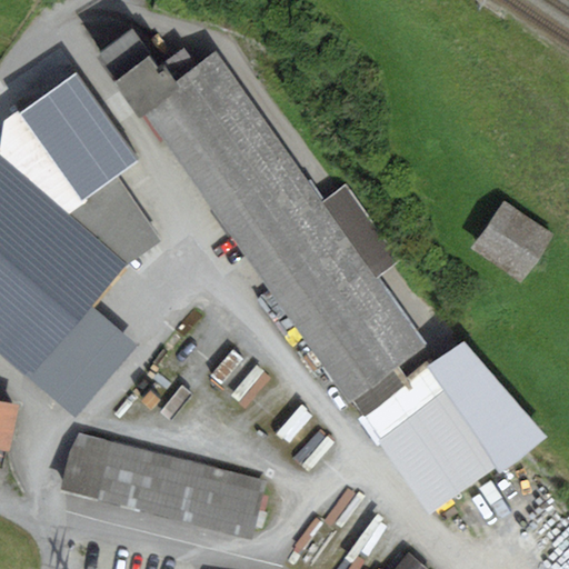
[(180,87),(176,80),(163,63),(159,67),(131,29),(95,56),(139,117),(142,115),(180,87)]
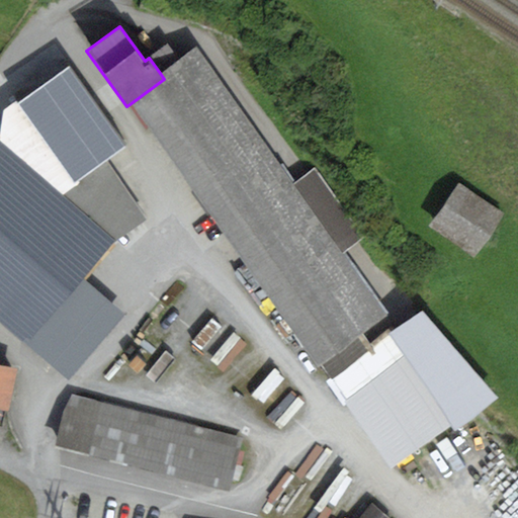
[(164,79),(130,104),(318,365),(322,362),(331,377),(396,328),(343,253),(293,183),(196,48),(160,73),(164,79)]
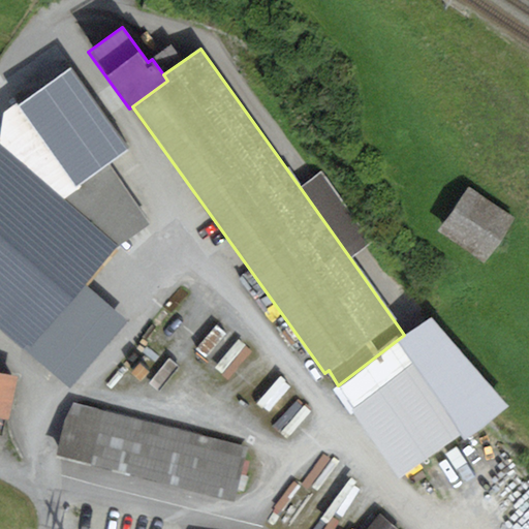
[(2,114),(0,132),(0,327),(66,385),(124,317),(86,284),(117,243),(64,198),(111,162),(129,147),(70,66),(2,114)]
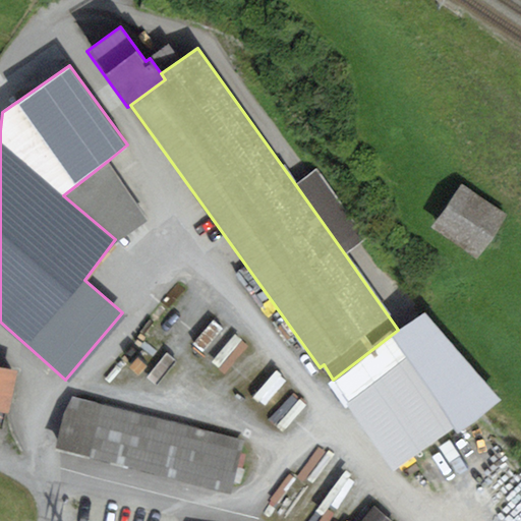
[(63,195),(115,239),(146,221),(109,160),(63,195)]
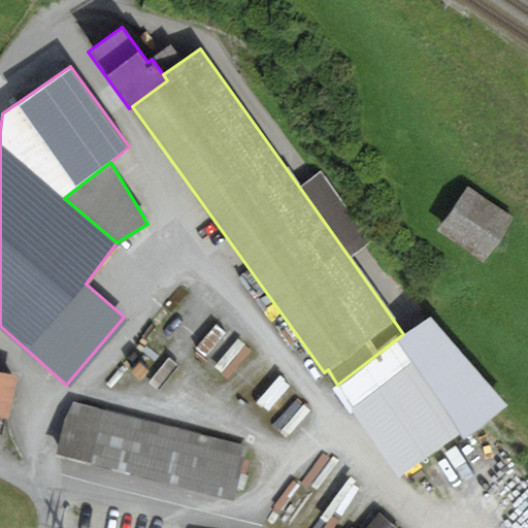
[(321,171),(299,187),(350,258),(372,241),(321,171)]
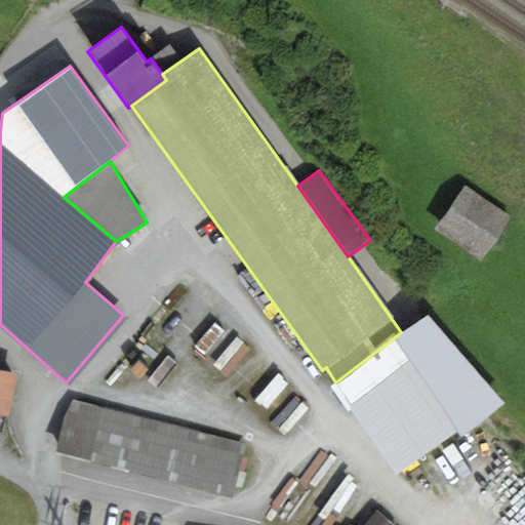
[(511,216),(466,186),(435,229),(480,259),(511,216)]
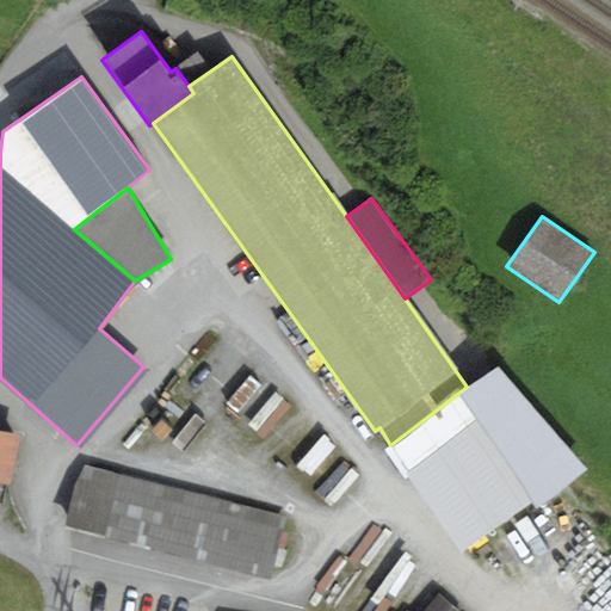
[(390,445),(384,450),(403,480),(408,476),(462,551),(531,501),(536,506),(587,469),(498,365),(467,387),(390,445)]
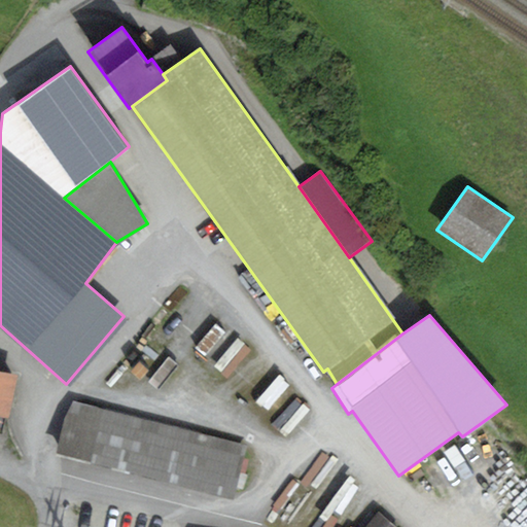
[(0,432),(2,433),(5,417),(9,418),(19,375),(0,371),(0,432)]
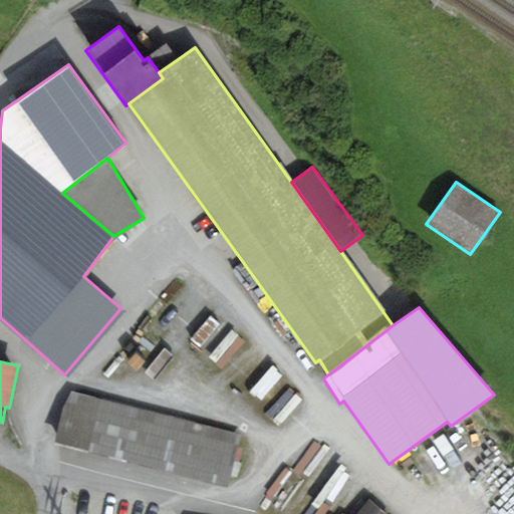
[(267,408),(286,425),(307,401),(289,384),(267,408)]
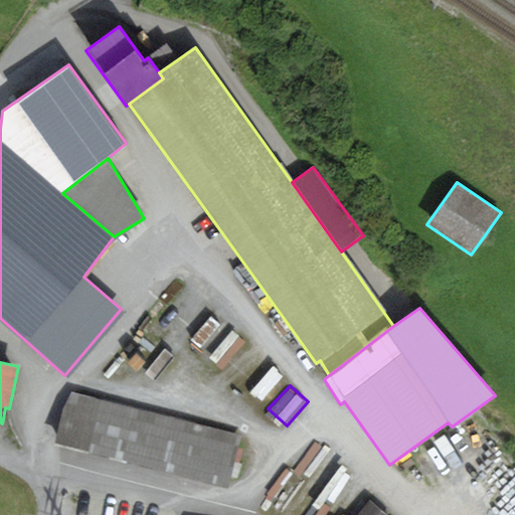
[(242,435),(72,391),(61,410),(53,445),(229,489),(242,435)]
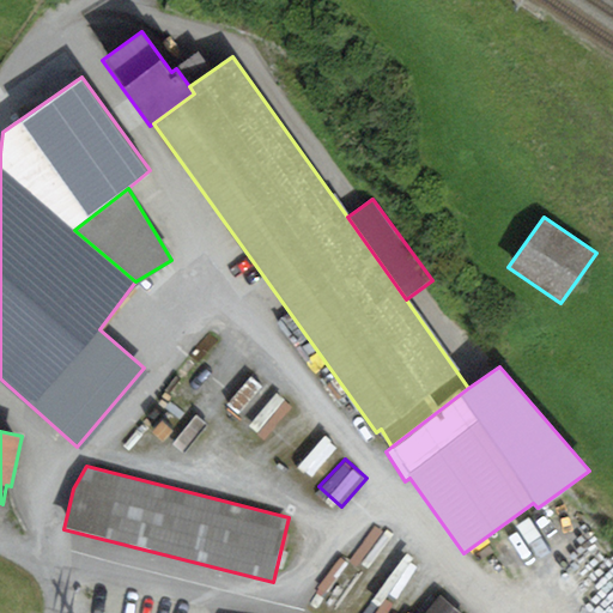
[(319,605),(327,612),(339,612),(363,586),(346,572),(319,605)]
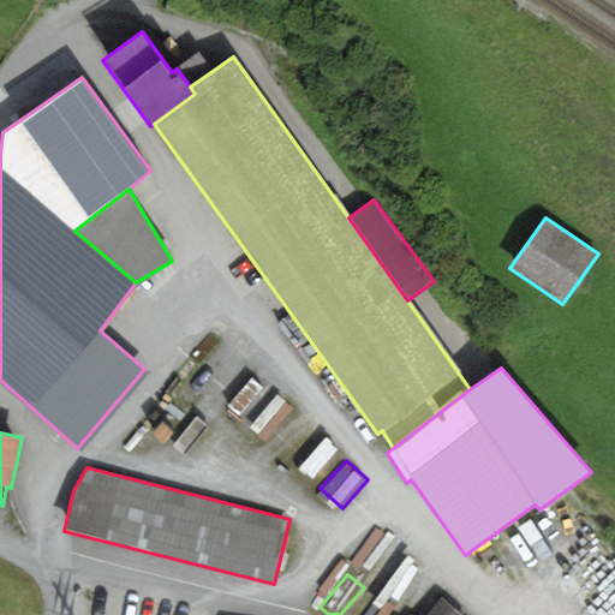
[(614,614),(614,579),(583,595),(591,614),(614,614)]
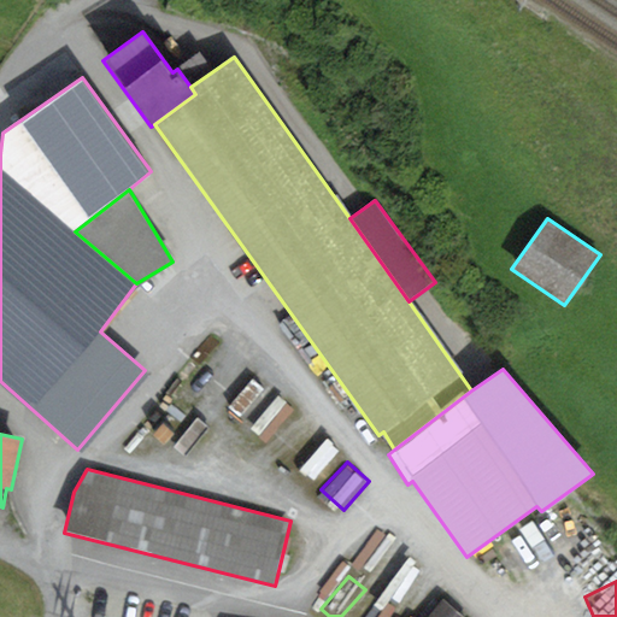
[(463,616),(441,599),(425,616),(463,616)]
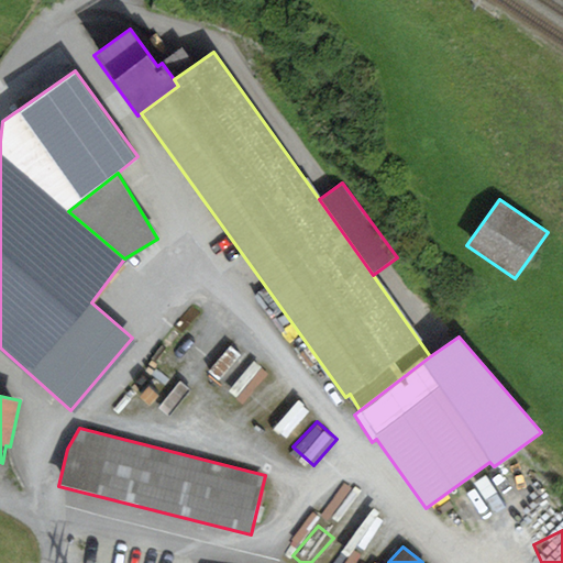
All buildings are outlined.
